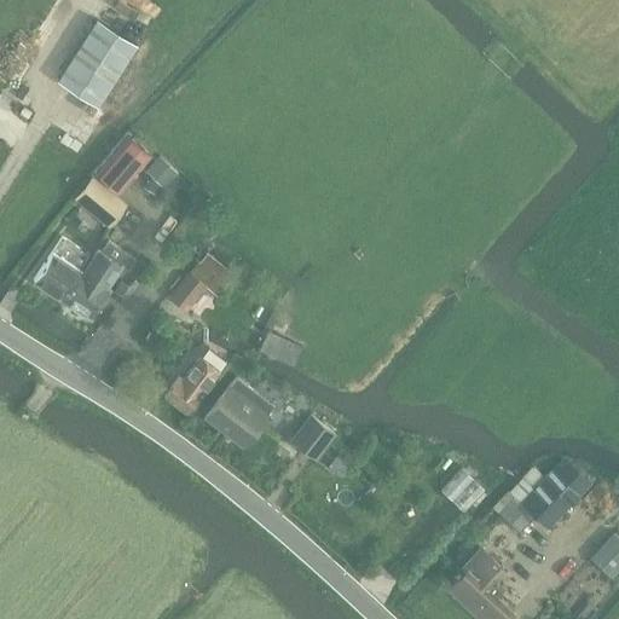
[(138,46),(97,19),(58,81),(98,106),(138,46)]
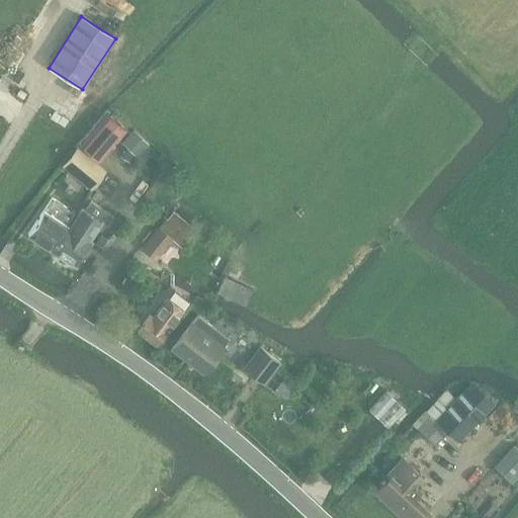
[(117,147),(133,155),(143,137),(127,127),(117,147)]
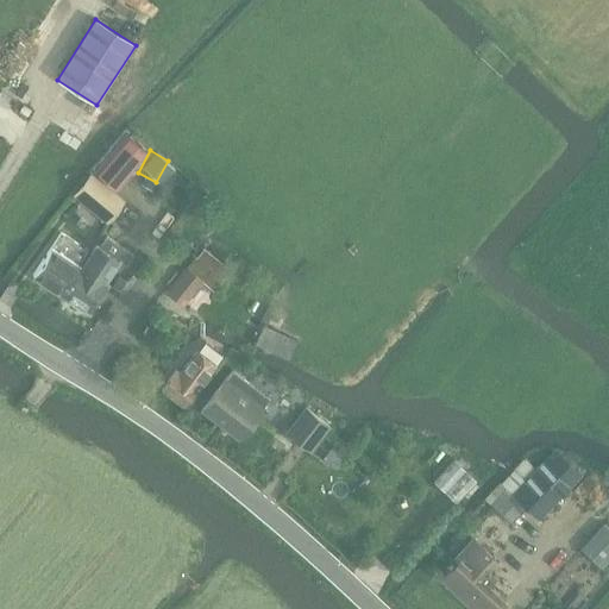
[(118,151),(99,173),(111,183),(130,162),(118,151)]
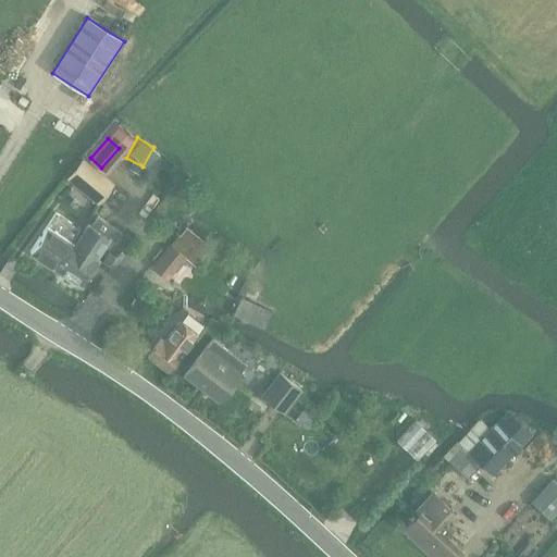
[(84,161),(70,178),(96,201),(111,183),(84,161)]
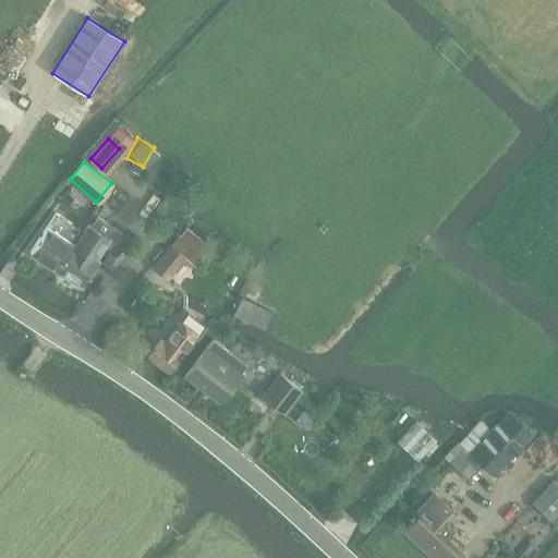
[(47,226),(31,253),(56,269),(73,243),(82,230),(56,214),(48,227),(47,226)]
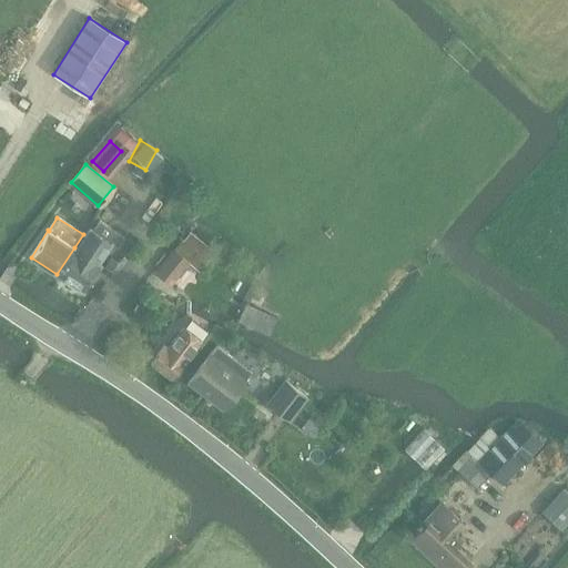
[(132,229),(144,237),(153,226),(141,217),(132,229)]
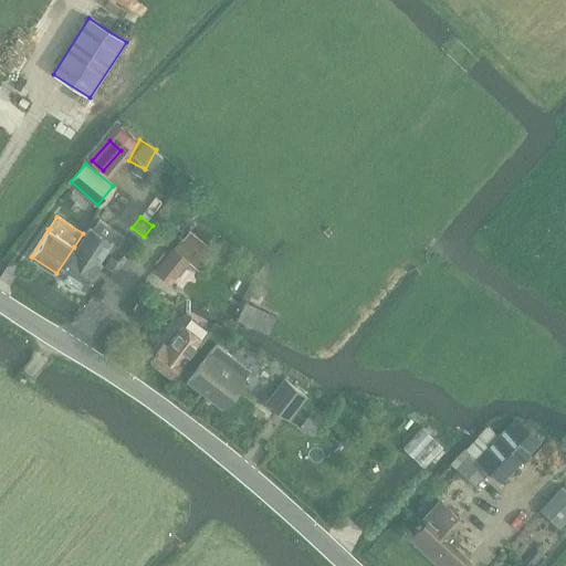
[(74,247),(56,273),(83,290),(101,263),(98,262),(112,242),(117,247),(124,237),(98,220),(93,229),(90,228),(76,248),(74,247)]
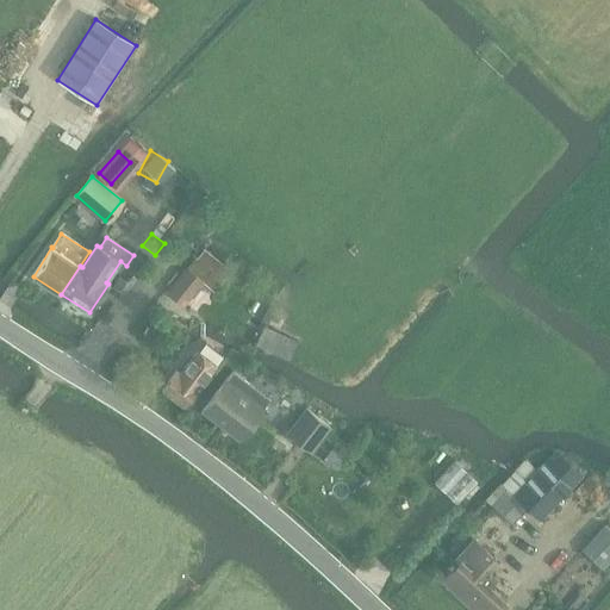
[(187,268),(168,291),(185,305),(203,281),(187,268)]
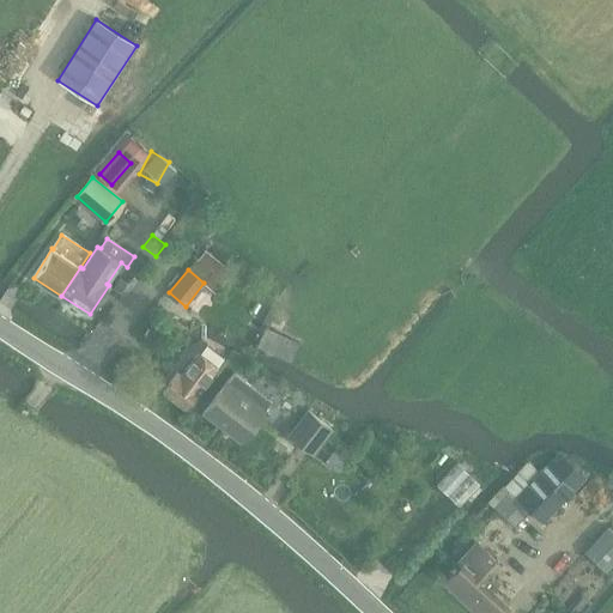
[(155,321),(145,337),(153,341),(164,326),(155,321)]
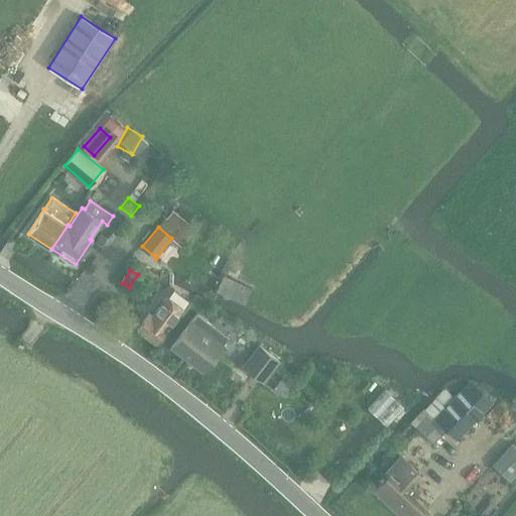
[(218,292),(247,303),(254,285),(225,274),(218,292)]
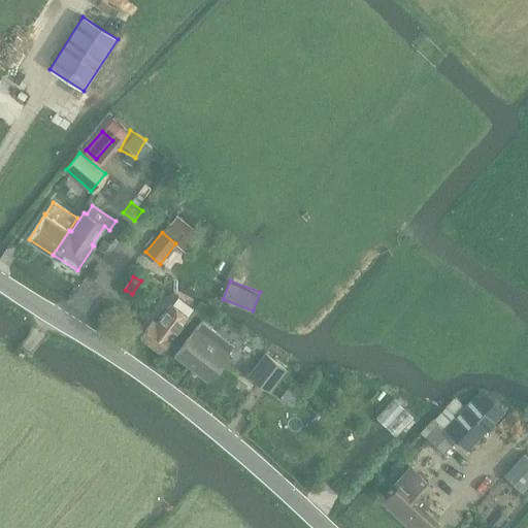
[(153,322),(140,338),(160,354),(188,318),(171,305),(157,325),(153,322)]
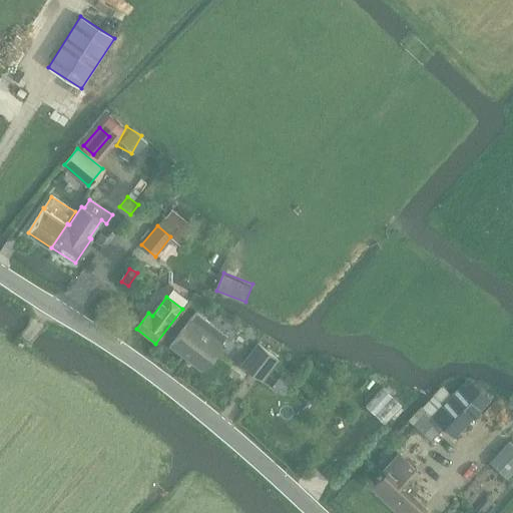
[(227,337),(196,312),(170,346),(201,370),(207,363),(211,362),(216,356),(215,351),(227,337)]
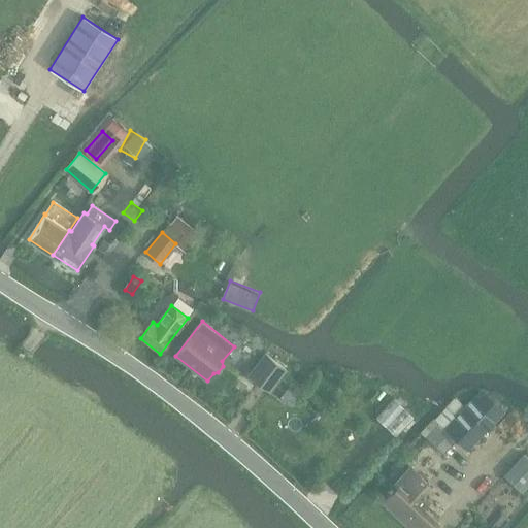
[(286,369),(266,354),(250,375),(269,390),(286,369)]
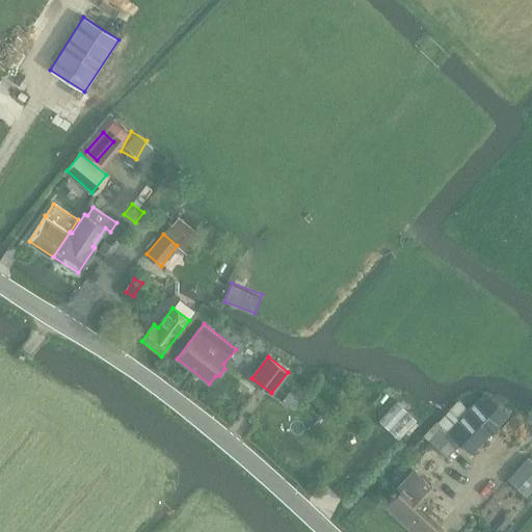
[(483,394),(448,432),(460,444),(471,453),(506,416),(483,394)]
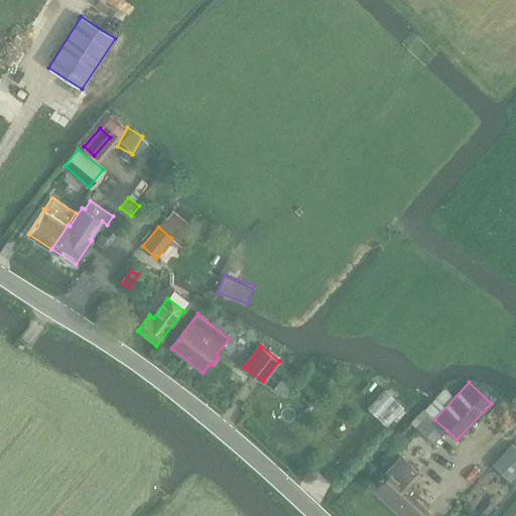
[(424,410),(410,424),(432,445),(446,430),(434,419),(424,410)]
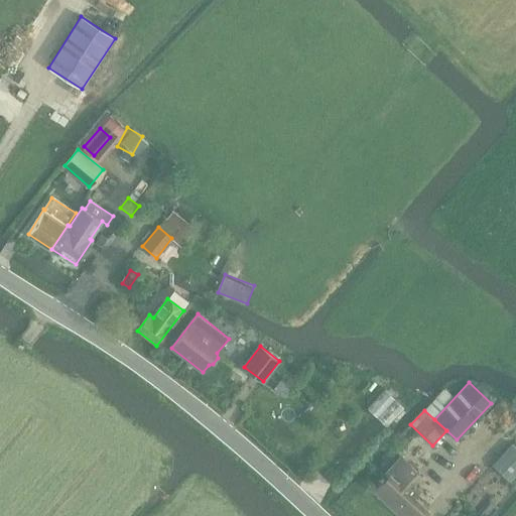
[(515,446),(512,443),(492,465),(510,482),(515,475),(515,446)]
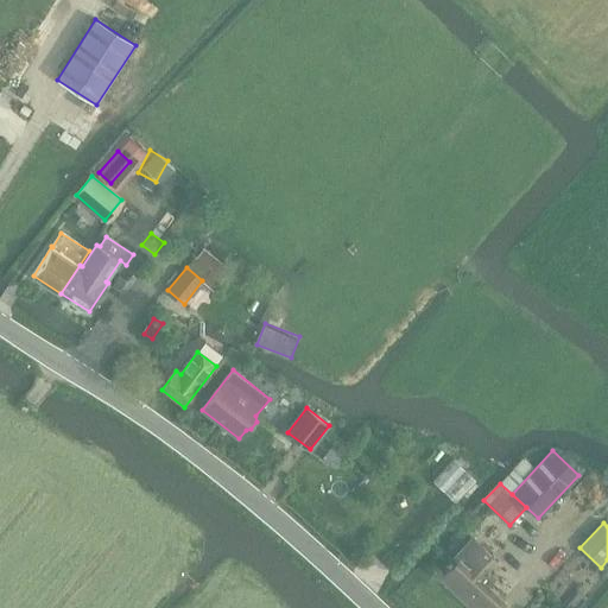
[(442,578),(474,607),(495,607),(504,600),(486,582),(493,575),(485,568),(494,558),(472,538),(455,556),(458,559),(442,578)]
